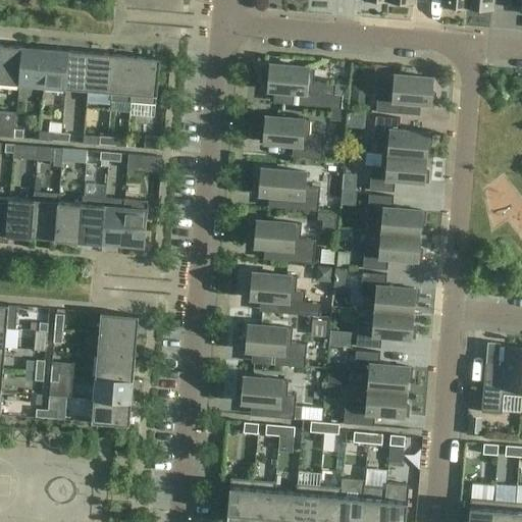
[(468,0),(468,6),(478,6),(480,10),(491,11),(491,8),(492,0),(468,0)]
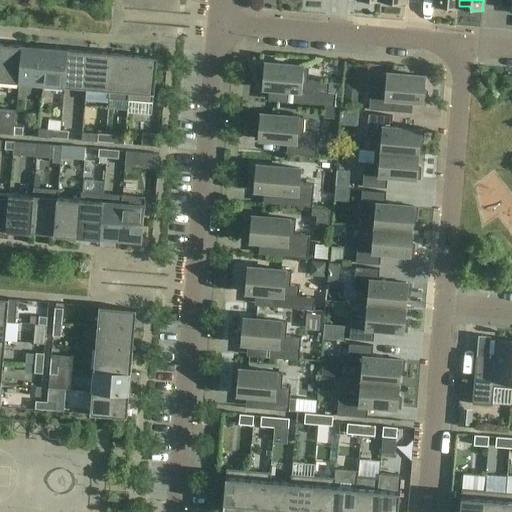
[(0,81),(19,83),(22,46),(0,44),(0,81)]
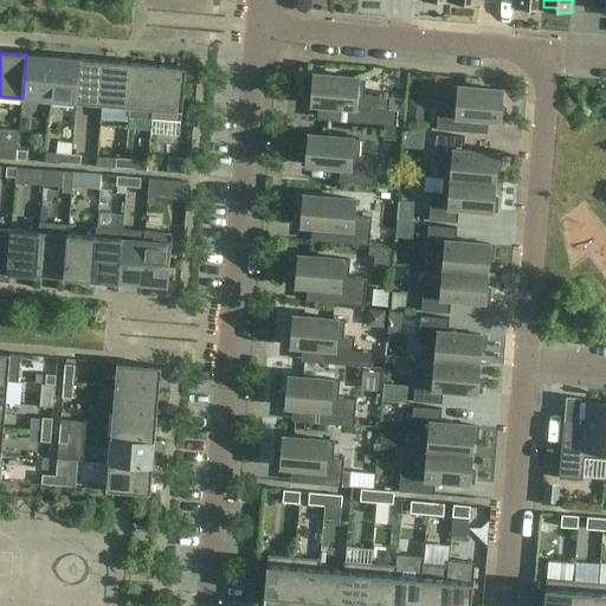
[(55,57),(26,55),(23,98),(51,101),(55,57)]
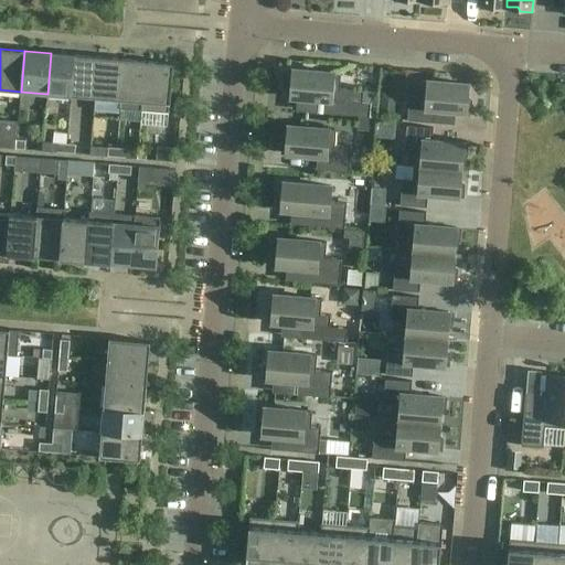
[(71,96),(74,55),(51,53),(48,94),(71,96)]
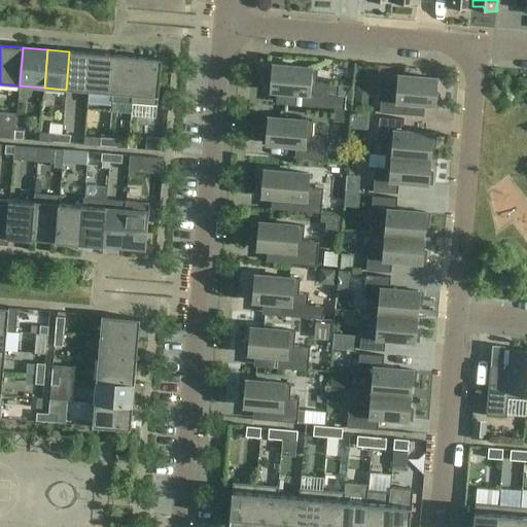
[(69,51),(66,90),(89,92),(92,54),(69,51)]
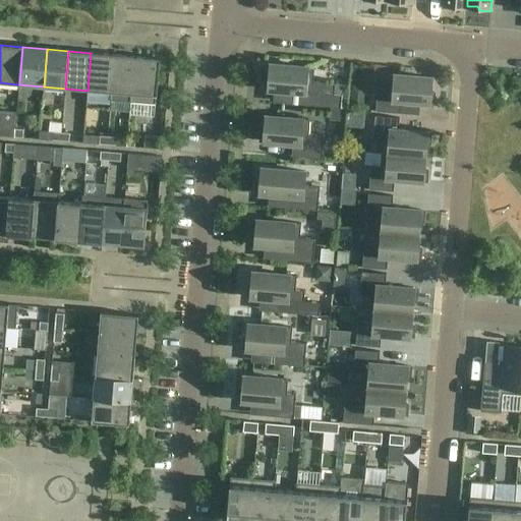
[(112,93),(115,55),(91,53),(88,91),(112,93)]
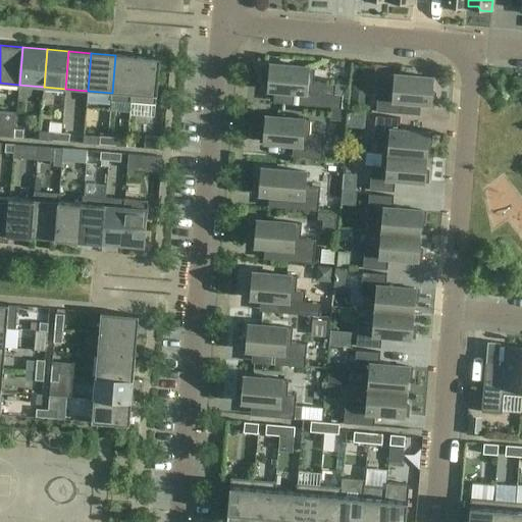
[(132,94),(135,56),(115,55),(112,93),(131,94),(132,94)]
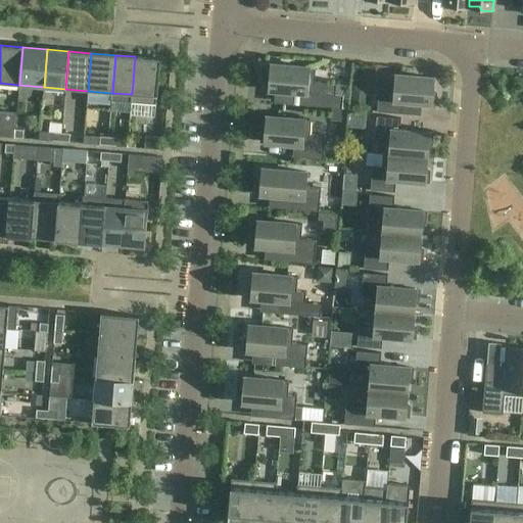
[(132,94),(131,94),(130,102),(156,104),(156,96),(157,96),(160,59),(135,56),(132,94)]
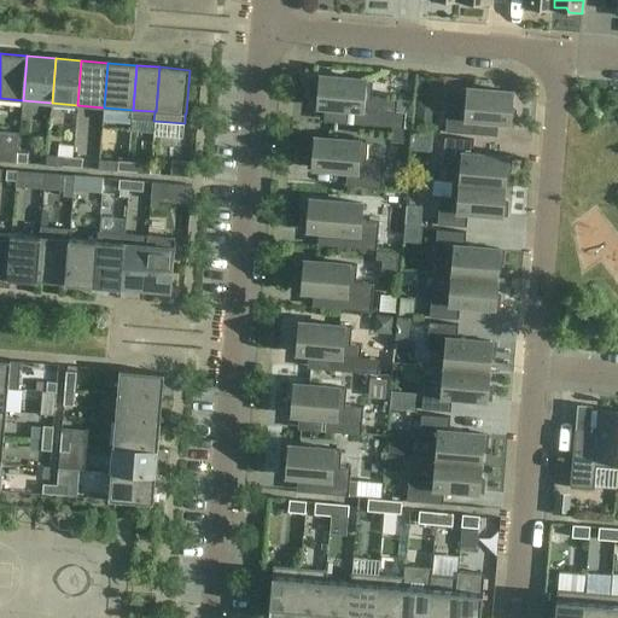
[(315,93),(314,105),(318,106),(354,109),(353,123),(403,128),(404,114),(396,112),(397,99),(371,97),(372,81),(320,76),(319,89),(315,93)]
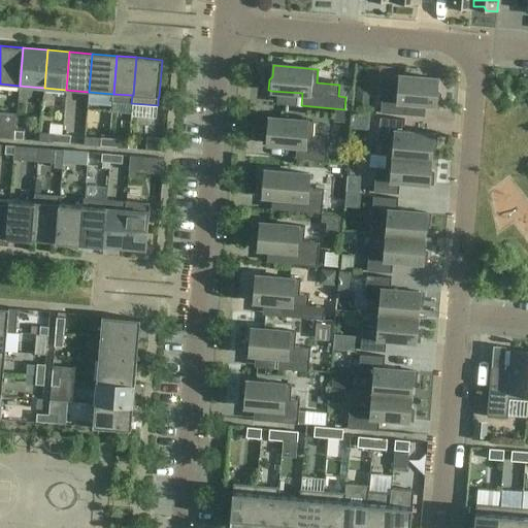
[(383,89),(381,112),(405,114),(406,102),(435,104),(439,104),(439,94),(437,91),(438,79),(399,75),(398,90),(383,89)]
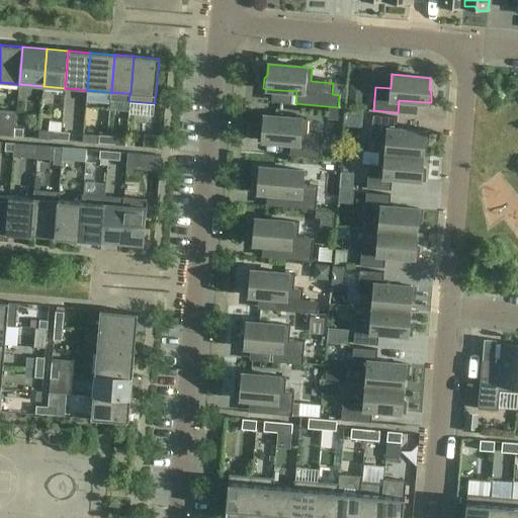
[(259,130),(258,140),(262,141),(290,143),(289,155),(320,158),(322,135),(307,133),(308,119),(264,115),(263,126),(259,130)]
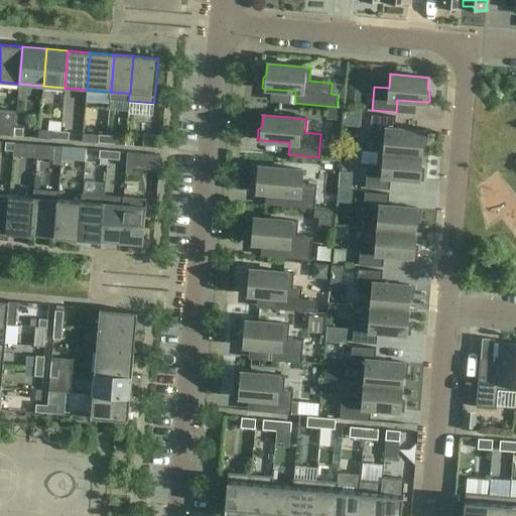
[(378,151),(421,155),(422,145),(425,142),(426,132),(423,131),(394,129),(395,117),(371,115),(370,138),(379,139),(378,151)]
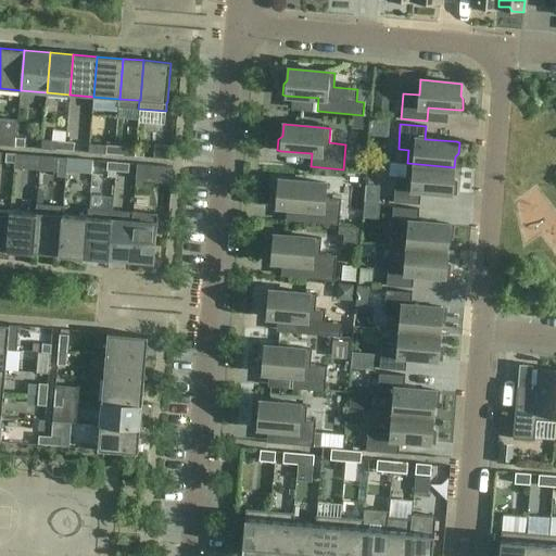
[(0,130),(0,144),(15,147),(16,137),(16,133),(0,130)]
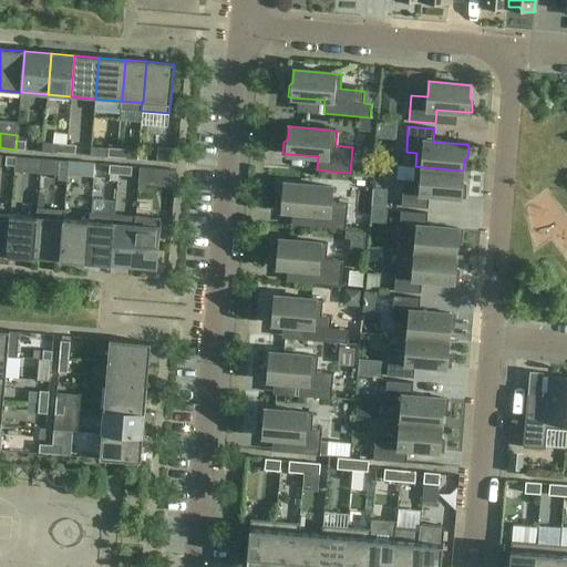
[(17,140),(16,150),(24,150),(26,141),(17,140)]
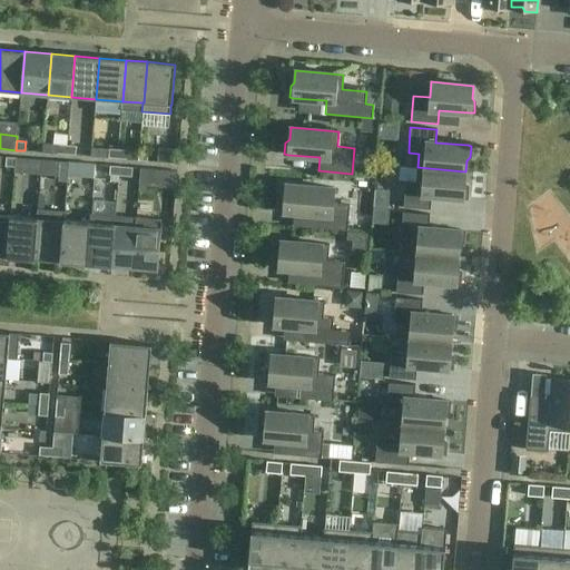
[(58,145),(58,154),(67,154),(67,145),(58,145)]
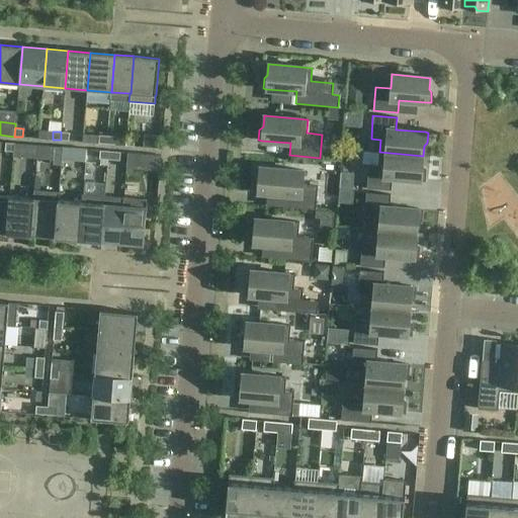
[(61,132),(61,140),(69,141),(70,133),(61,132)]
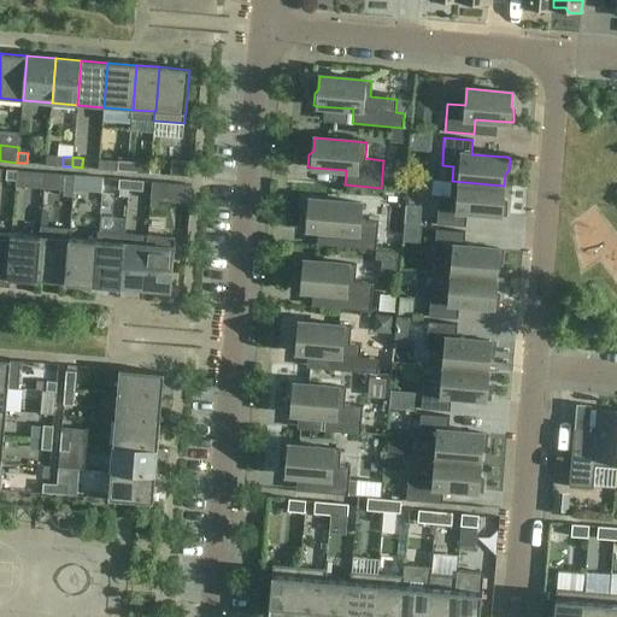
[(118,160),(117,171),(127,171),(128,162),(118,160)]
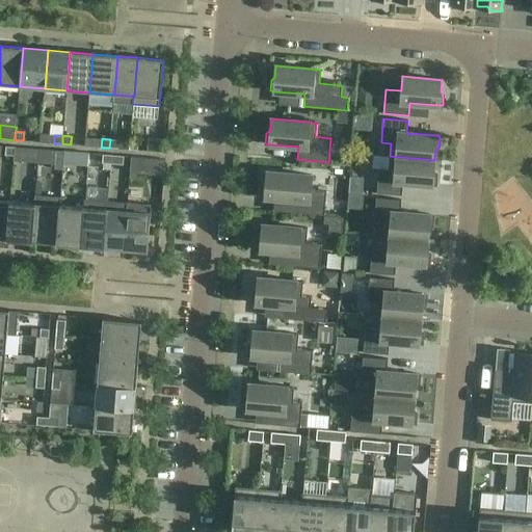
[(118,140),(110,139),(109,148),(117,149),(118,140)]
